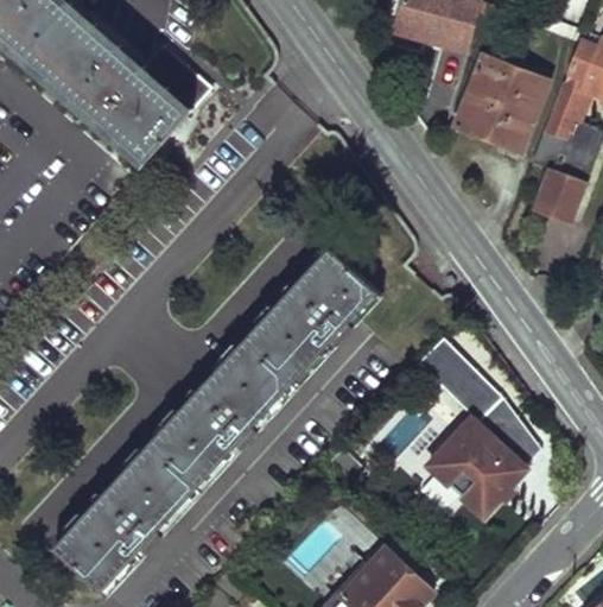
[(0,52),(135,177),(216,89),(165,43),(143,68),(68,0),(0,0),(0,52)]
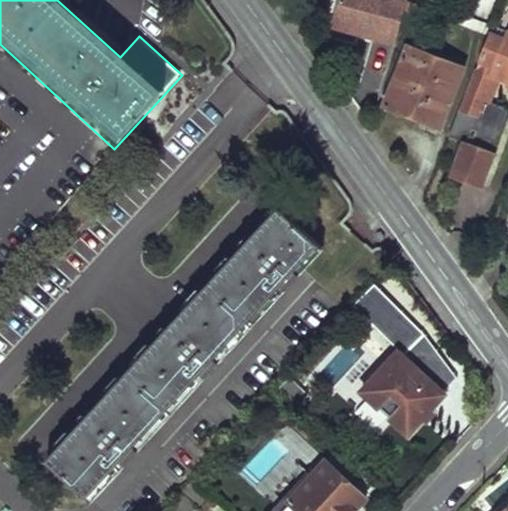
[(332,0),(326,23),(390,40),(401,0),(332,0)]
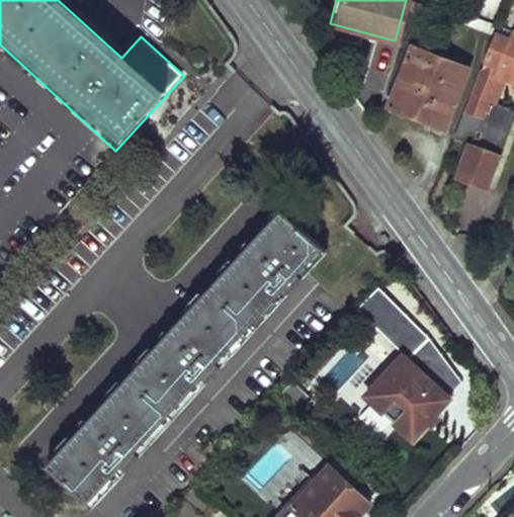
[(460,110),(450,137),(463,142),(452,171),(481,182),(511,108),(484,97),(495,73),(510,79),(511,84),(513,85),(513,31),(509,30),(505,39),(493,33),(463,112),(460,110)]
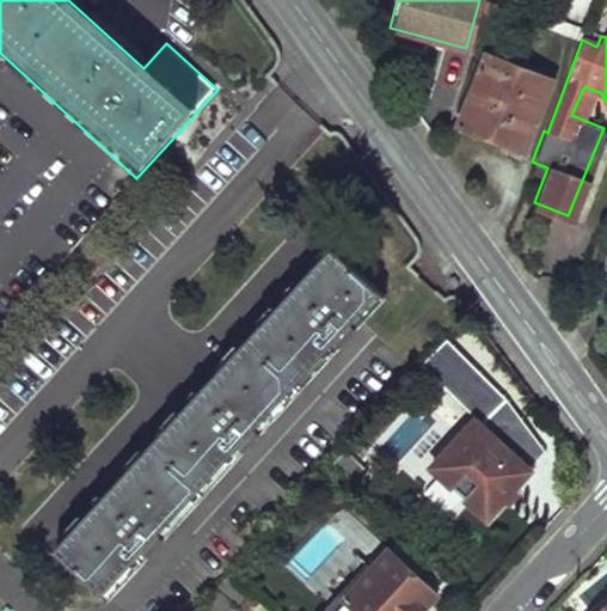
[(480,53),(454,126),(522,151),(550,78),(541,74),(544,67),(508,55),(506,61),(480,53)]
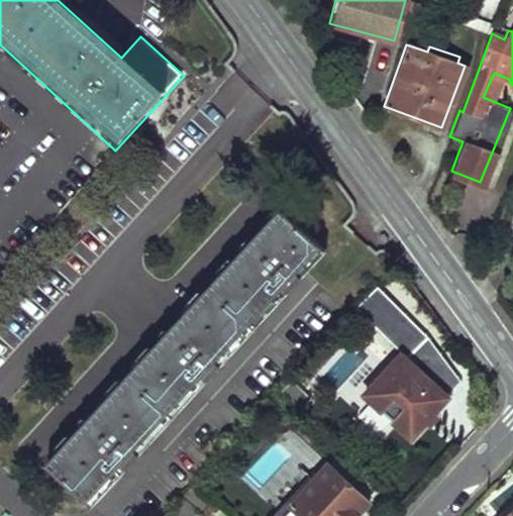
[(279,211),(44,465),(86,503),(320,249),(279,211)]
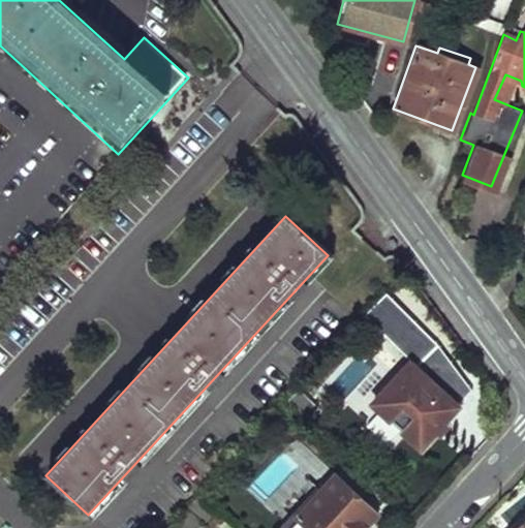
[(407,360),(371,399),(420,443),(455,403),(407,360)]
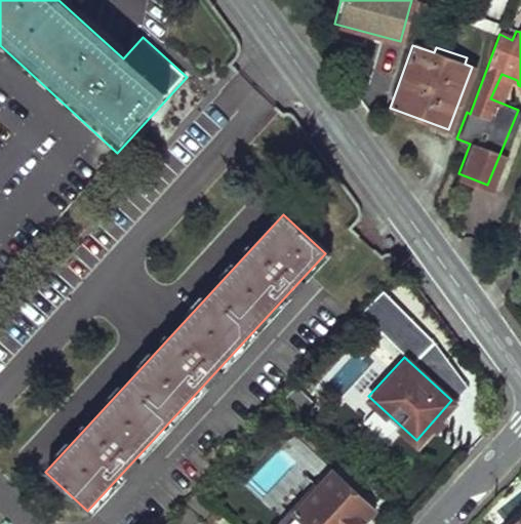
[(331,468),(291,510),(307,523),(354,523),(372,506),(331,468)]
